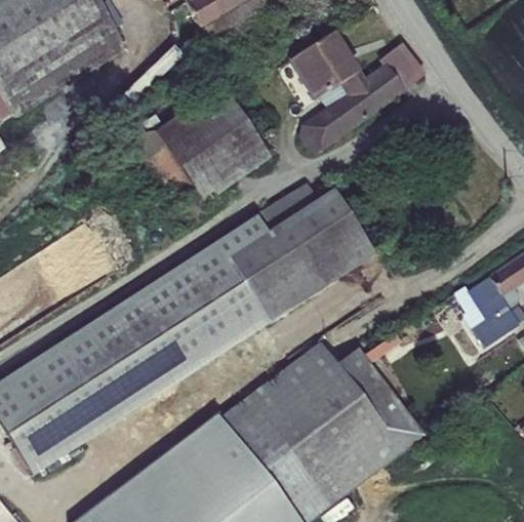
[(0,0),(0,93),(14,116),(124,45),(95,0),(0,0)]
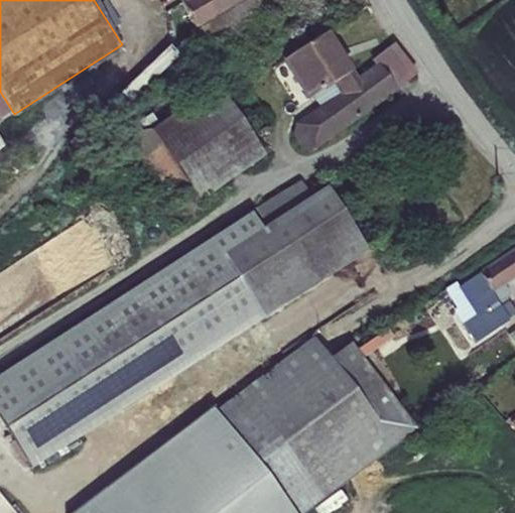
[(163,0),(168,9),(183,0),(198,25),(241,0),(163,0)]
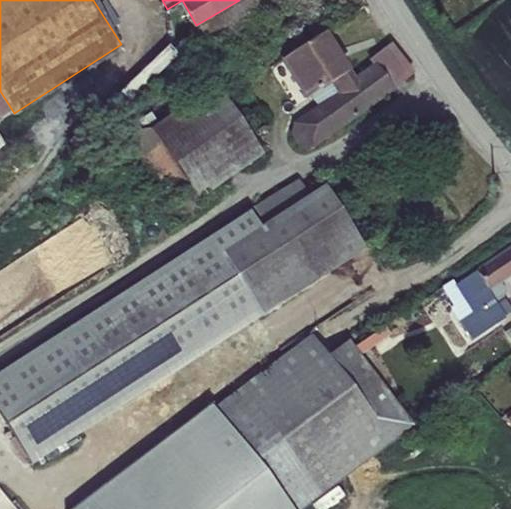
[(301,10),(274,27),(290,53),(324,31),(345,18),(368,3),(365,0),(239,0),(196,25),(207,45),(289,0),(294,0),(301,10)]
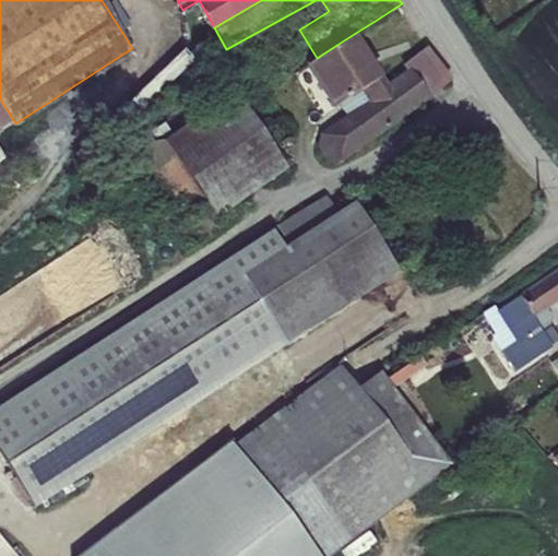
[(410,68),(388,85),(354,34),(317,58),(311,61),(339,104),(341,101),(348,113),(366,140),(452,77),(430,45),(405,61),(410,68)]
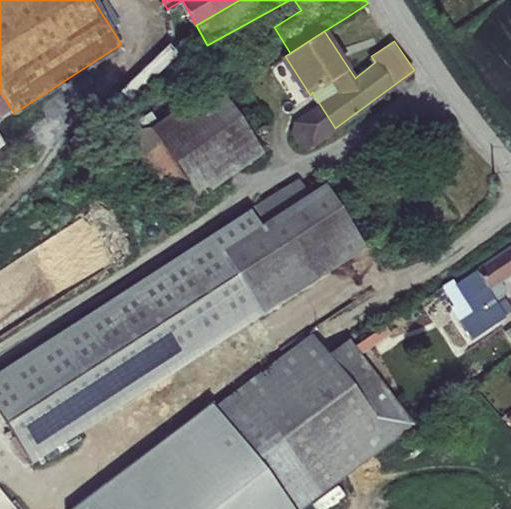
[(150,127),(199,198),(264,152),(215,82),(150,127)]
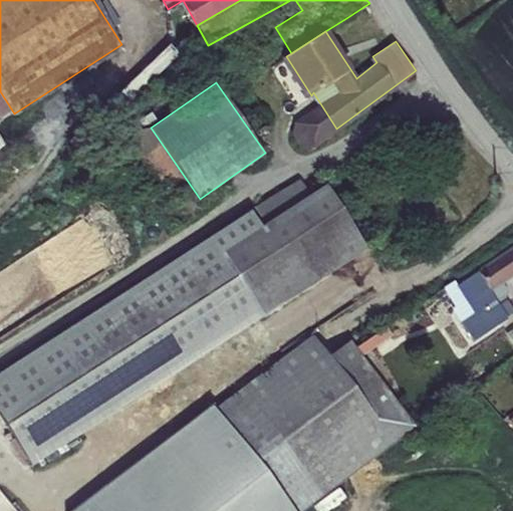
[(336,129),(320,103),(296,122),(294,131),(302,144),(312,146),(336,129)]
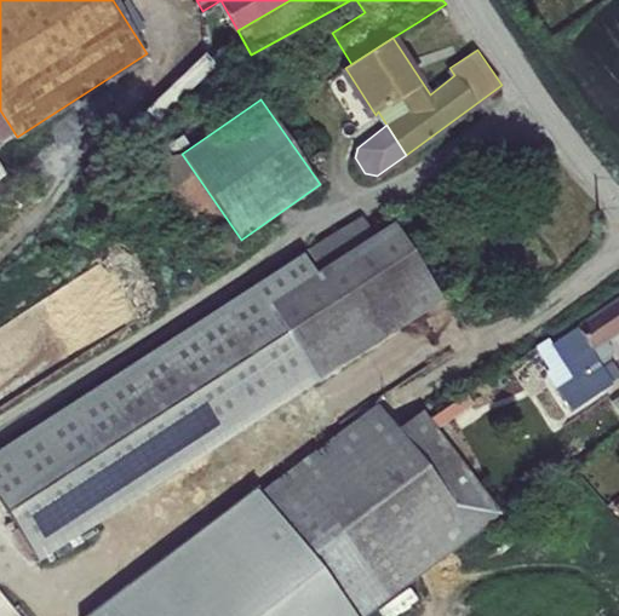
[(321,270),(265,306),(314,381),(443,298),(394,223),(374,235),(362,216),(309,249),(321,270)]
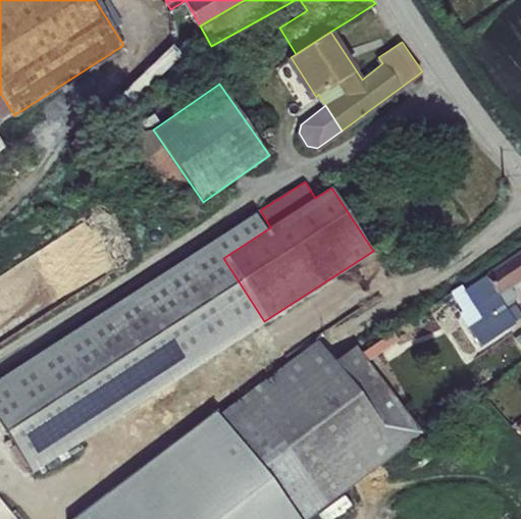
[(260,210),(0,378),(0,420),(33,471),(264,321),(223,258),(270,227),(260,210)]
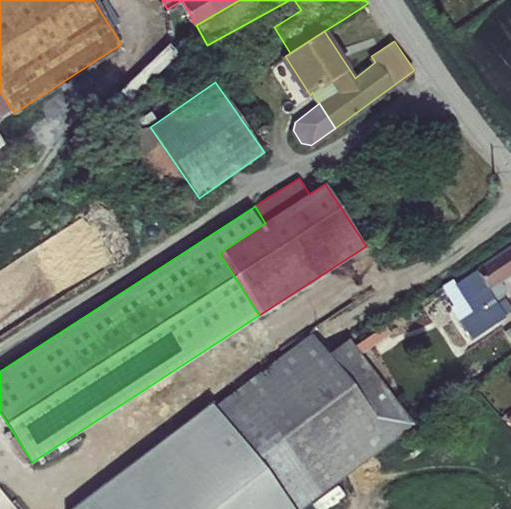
[(510,244),(457,281),(455,282),(465,299),(472,310),(460,318),(473,339),(507,316),(496,300),(503,295),(506,288),(501,280),(510,273),(510,244)]
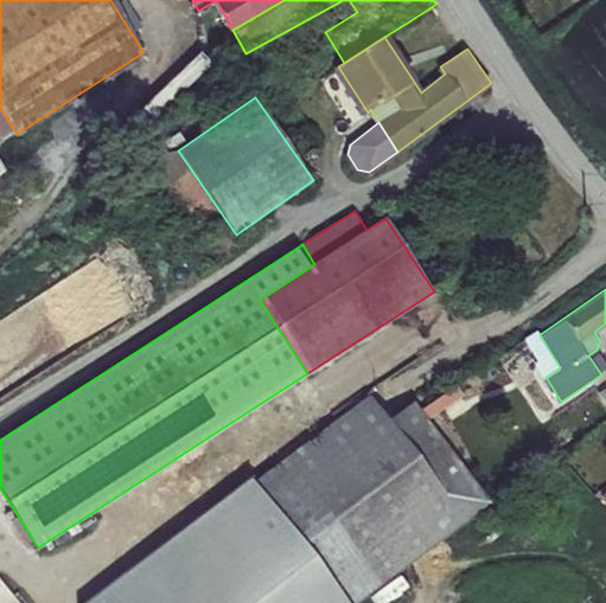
[(527,335),(542,360),(552,354),(540,334),(542,333),(538,328),(527,335)]
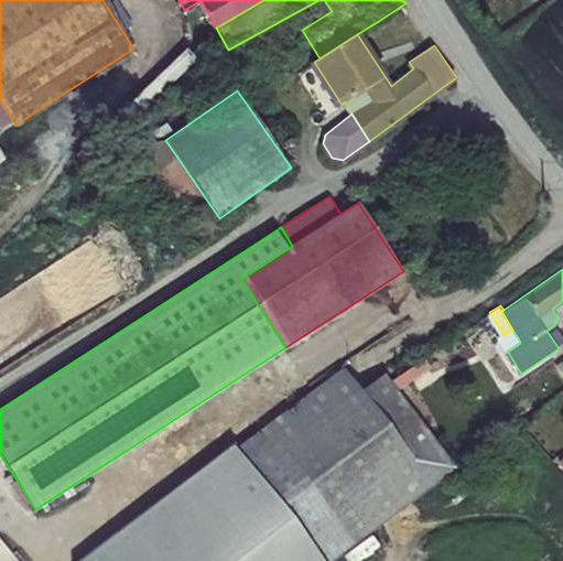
[(507,351),(499,355),(513,378),(521,374),(507,351)]
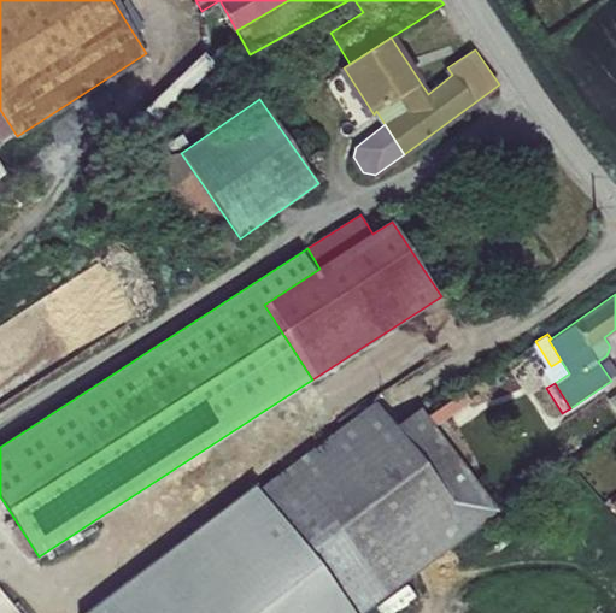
[(376,399),(177,549),(221,612),(361,612),(500,508),(421,406),(396,425),(376,399)]
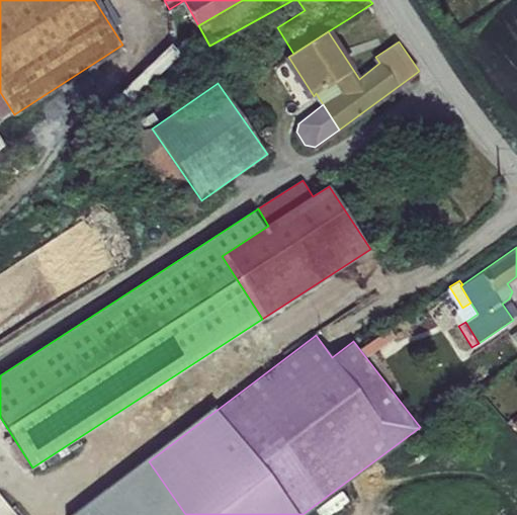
[(185,514),(149,461),(77,514),(185,514)]
